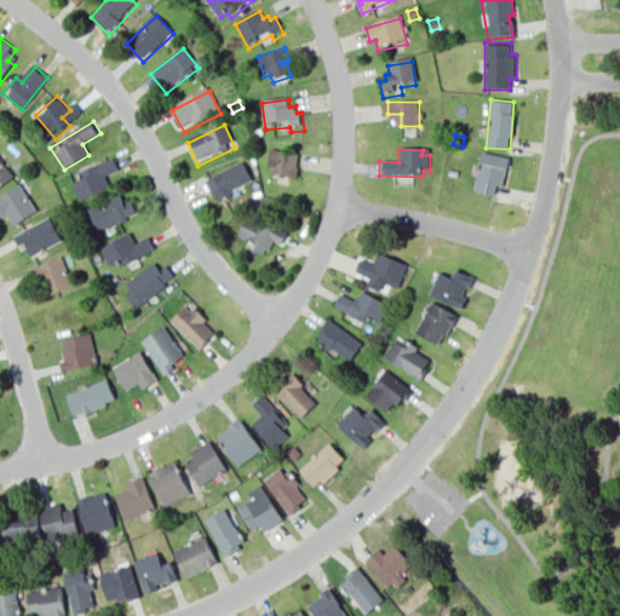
[(300,183),(275,179),(276,172),(269,171),(273,150),(300,155),(297,172),(302,173),(300,183)]
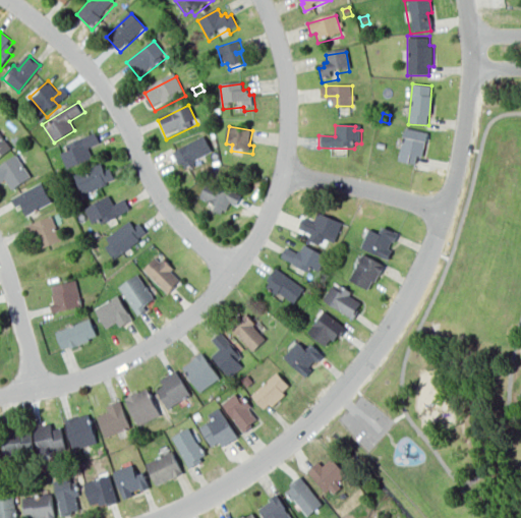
[(416,165),(397,161),(403,129),(427,133),(422,157),(418,156),(416,165)]
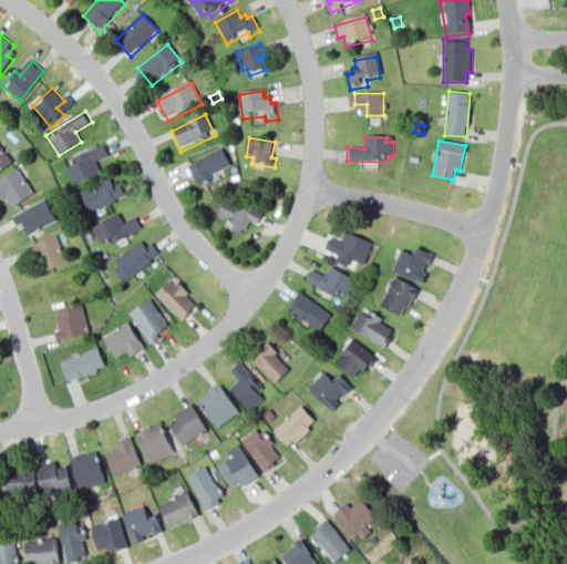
[(72,185),(96,174),(93,165),(111,156),(103,142),(61,162),(72,185)]
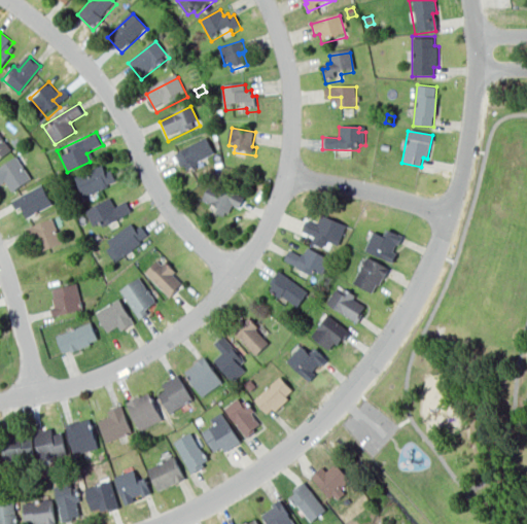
[(173,148),(182,168),(214,153),(205,134),(173,148)]
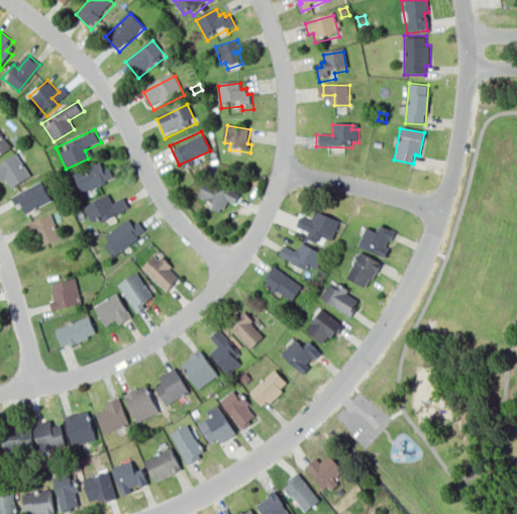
[(0,133),(0,160),(13,149),(0,133)]
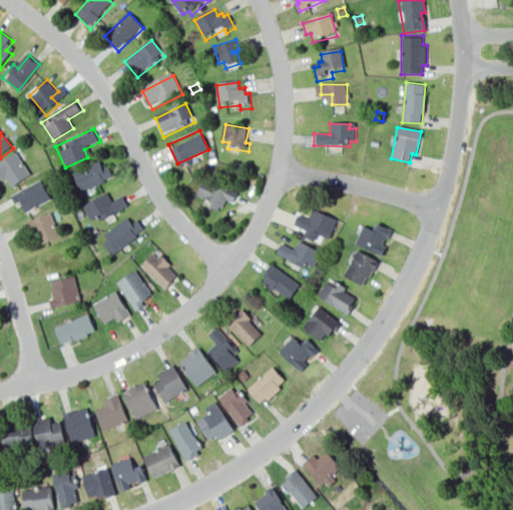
[(371,149),(373,141),(381,143),(379,151),(371,149)]
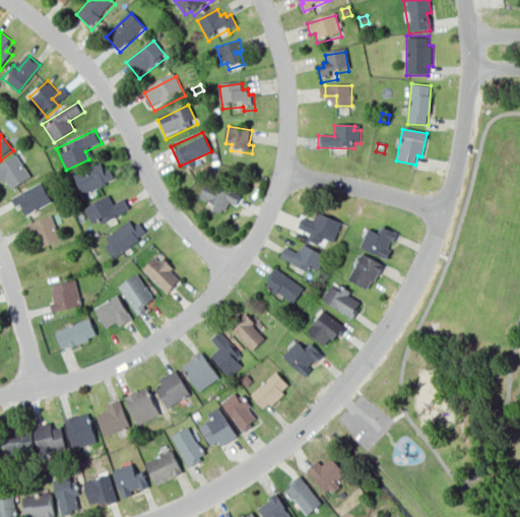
[(16,152),(0,165),(0,175),(7,185),(11,182),(16,190),(35,177),(16,152)]
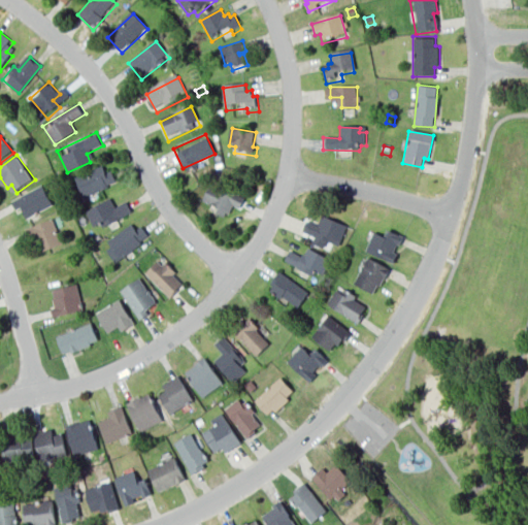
[(85,197),(113,185),(105,165),(76,178),(85,197)]
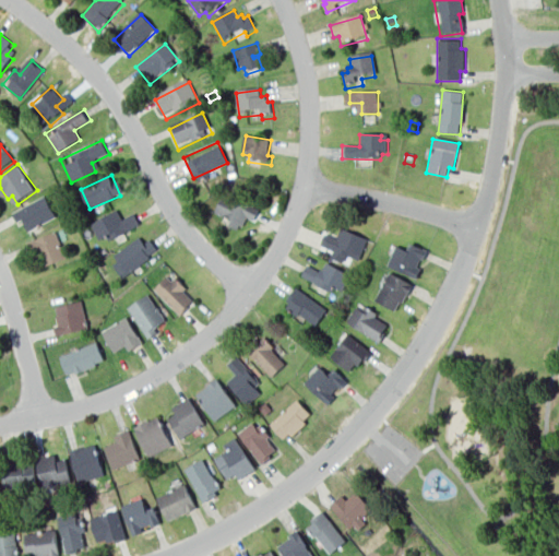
[(31,232),(57,219),(47,197),(12,212),(18,225),(25,221),(31,232)]
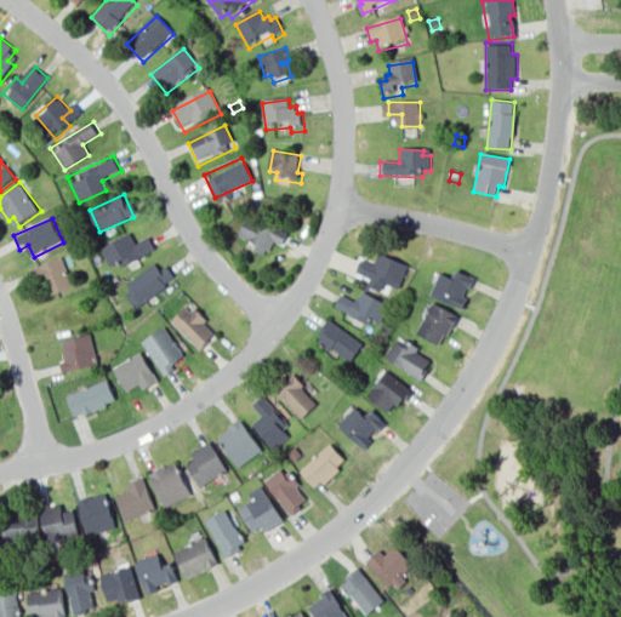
[(262,256),(252,251),(257,241),(245,235),(243,240),(233,235),(240,220),(260,229),(263,222),(290,233),(284,245),(271,239),(262,256)]
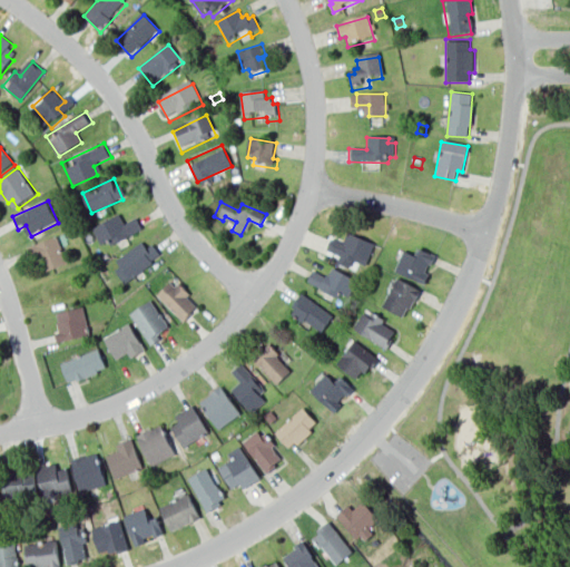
[(104,247),(139,227),(135,220),(125,224),(118,211),(91,225),(104,247)]
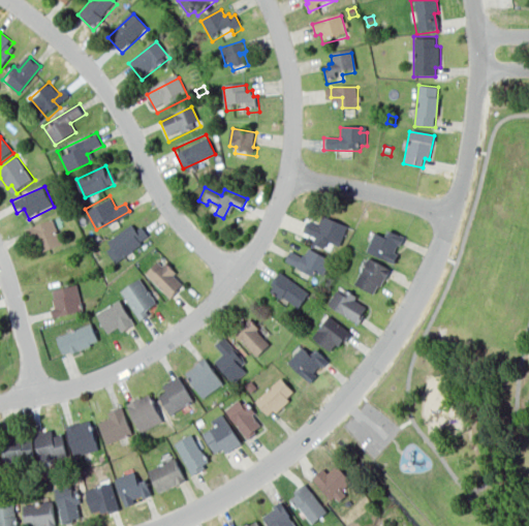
[(40,257),(28,229),(55,218),(67,246),(40,257)]
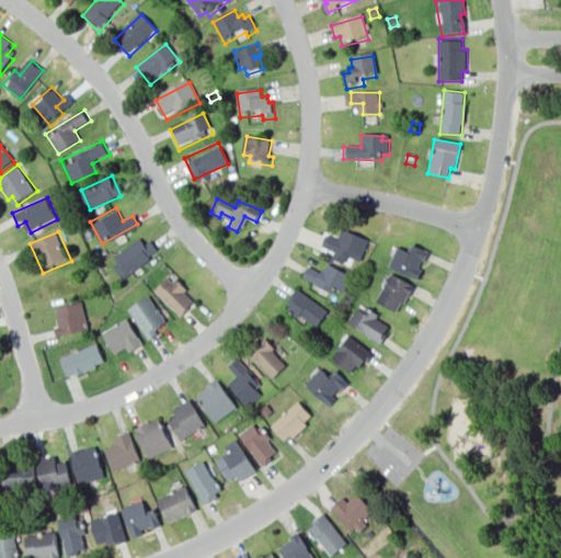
[(354,269),(318,252),(324,236),(342,243),(347,231),(367,240),(354,269)]
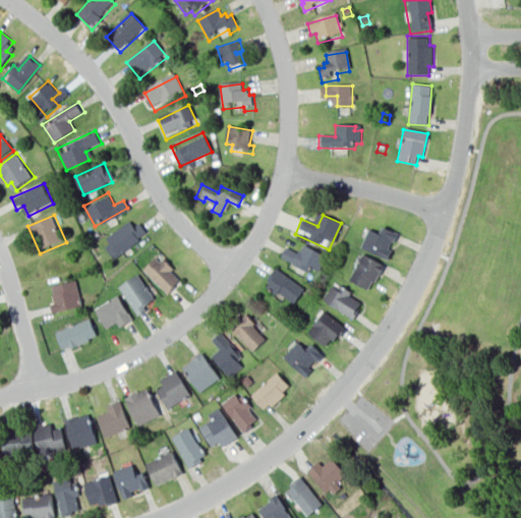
[(119,252),(105,237),(127,217),(141,232),(119,252)]
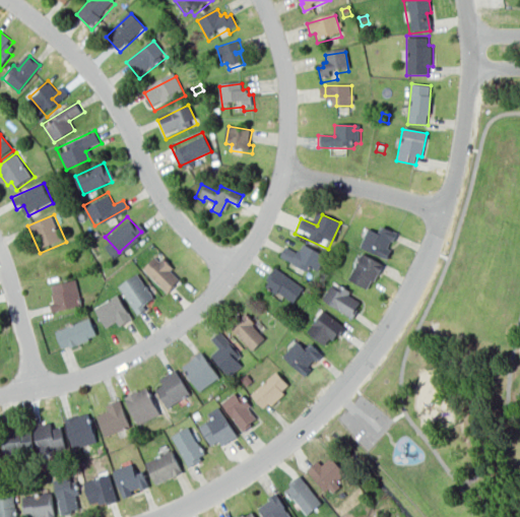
[(388,259),(360,249),(367,229),(378,233),(380,228),(397,233),(388,259)]
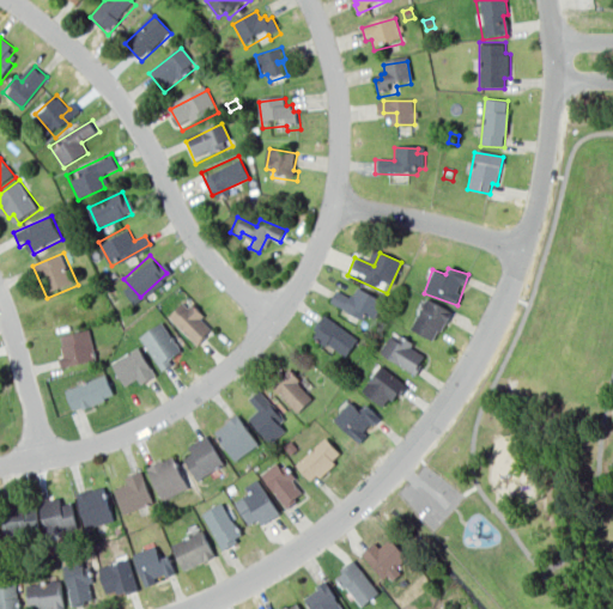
[(363,327),(327,302),(335,290),(349,298),(357,287),(380,303),(363,327)]
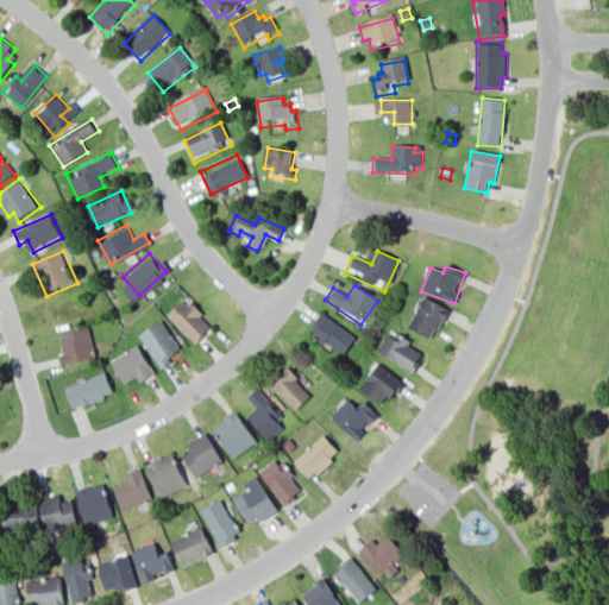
[(195,345),(162,314),(179,297),(187,306),(192,301),(206,315),(200,320),(209,329),(195,345)]
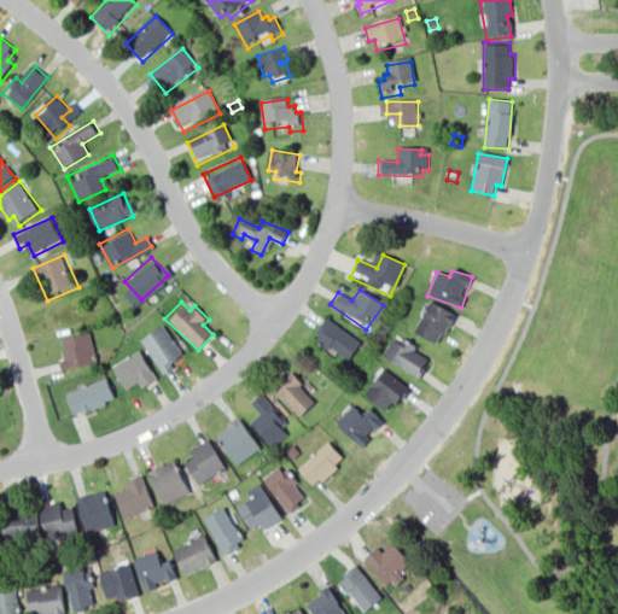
[(436,341),(452,314),(429,302),(413,329),(436,341)]
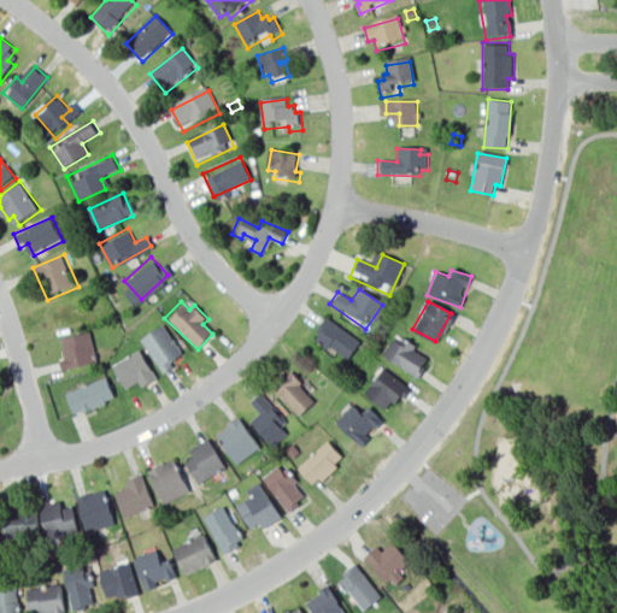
[(347,363),(311,335),(328,314),(363,342),(347,363)]
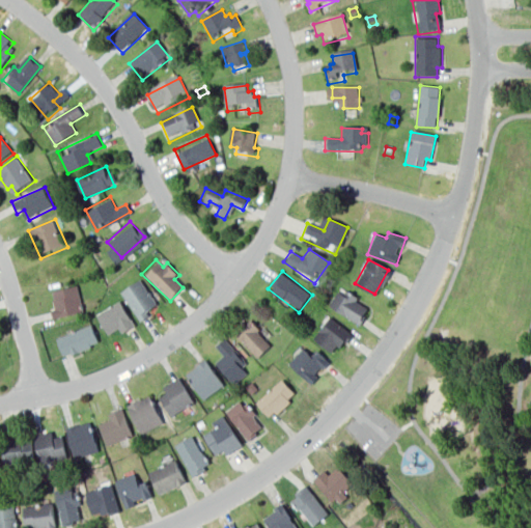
[(121,294),(142,323),(150,316),(147,313),(160,305),(141,280),(121,294)]
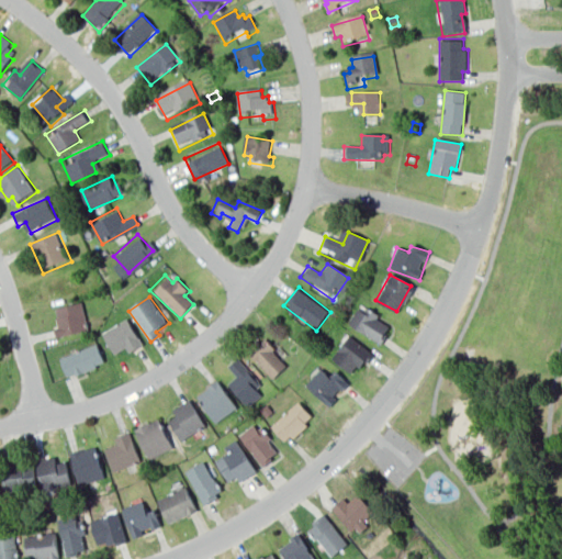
[(88,330),(59,338),(54,316),(58,315),(55,305),(78,299),(88,330)]
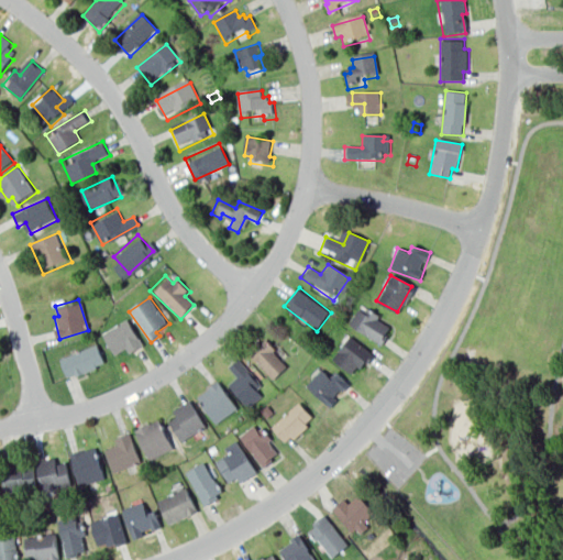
[(382,346),(348,322),(359,306),(368,311),(371,308),(382,315),(378,321),(392,330),(382,346)]
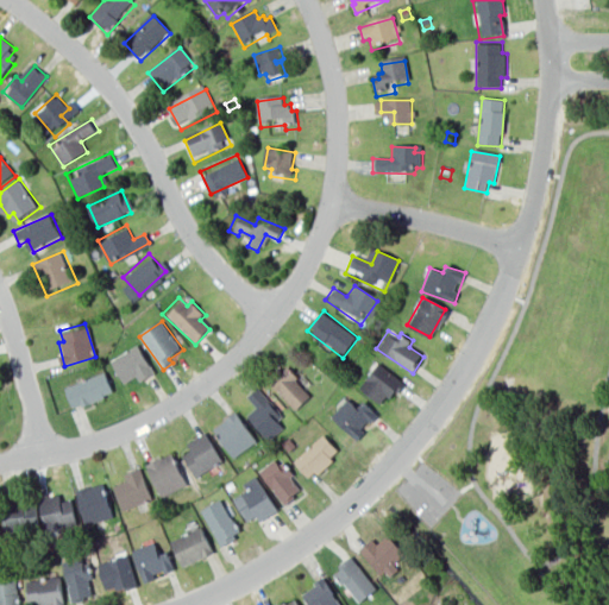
[(114,359),(127,380),(135,376),(139,382),(154,372),(137,345),(114,359)]
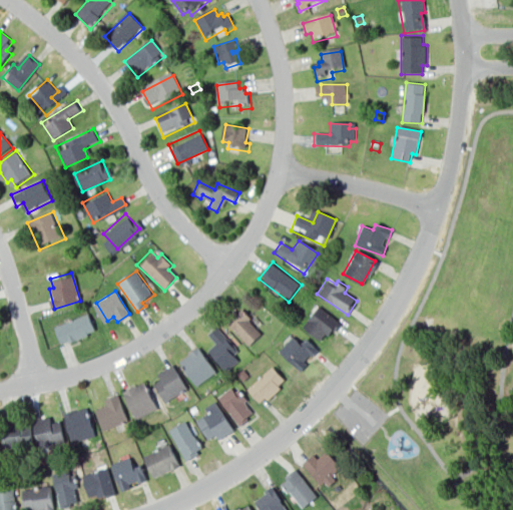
[(304,325),(321,339),(326,334),(330,337),(339,325),(318,308),(304,325)]
